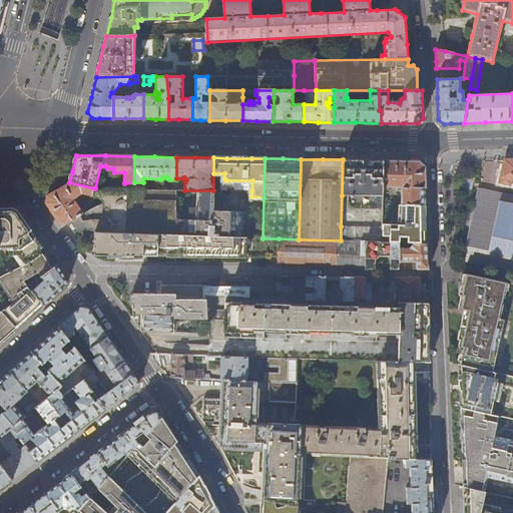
[(365,160),(343,159),(342,195),(383,196),(383,193),(383,187),(383,160),(365,160)]
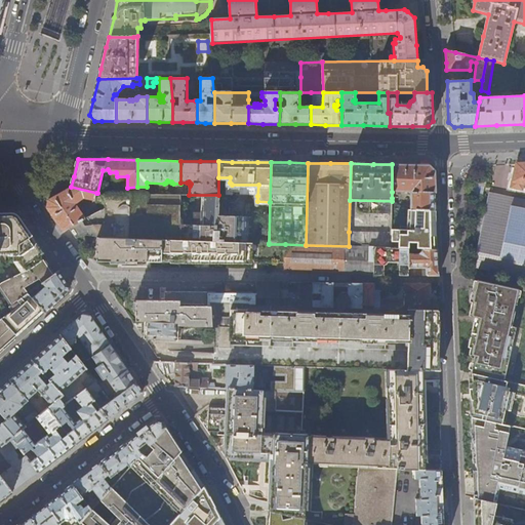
[(524,163),(521,164),(516,164),(511,188),(521,190),(523,184),(524,185),(524,163)]
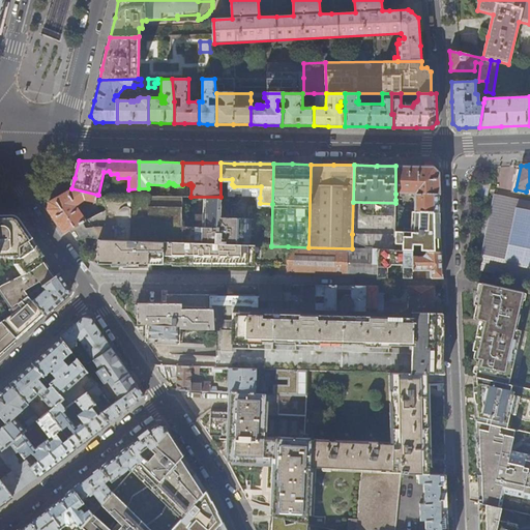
[(395,166),(395,194),(411,194),(411,196),(414,196),(414,212),(440,212),(441,212),(439,172),(434,167),(417,166),(395,166)]
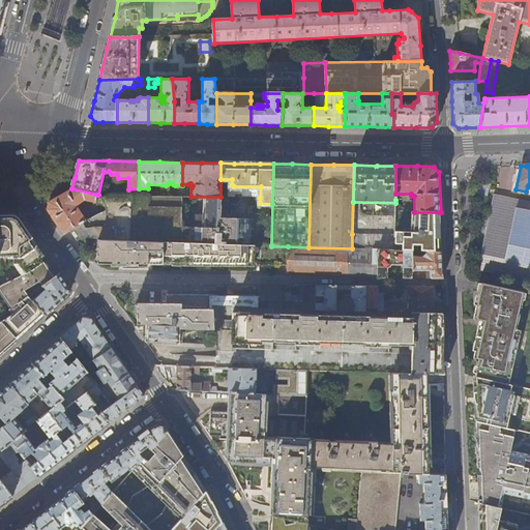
[(477,186),(489,189),(491,182),(479,180),(477,186)]
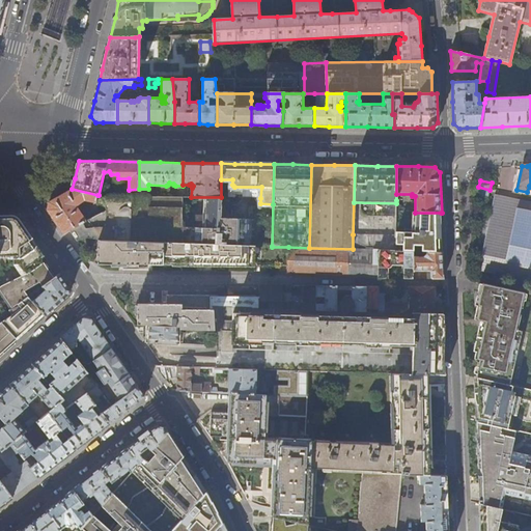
[(96,198),(98,195),(72,189),(72,190),(60,195),(49,202),(48,210),(53,218),(63,233),(70,230),(86,221),(76,206),(85,201),(95,203),(101,213),(106,211),(101,200),(102,199),(96,198)]
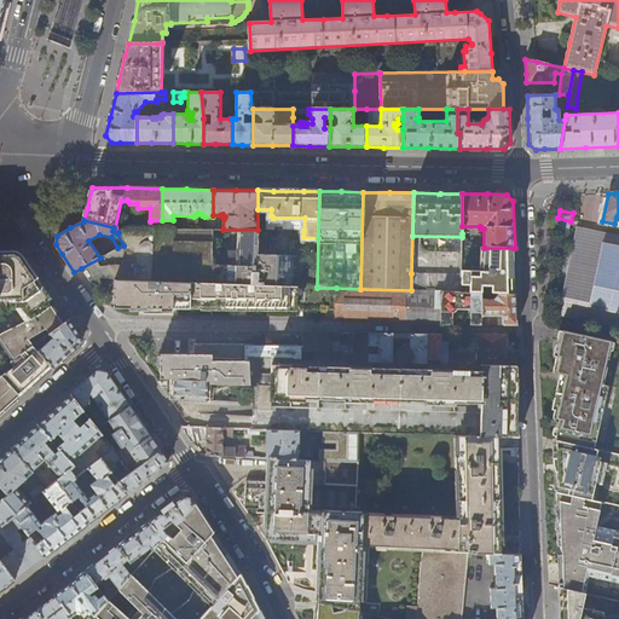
[(213,230),(131,229),(119,230),(119,232),(117,233),(123,246),(117,248),(100,258),(81,268),(85,275),(90,281),(100,278),(115,279),(191,283),(212,284),(213,230)]
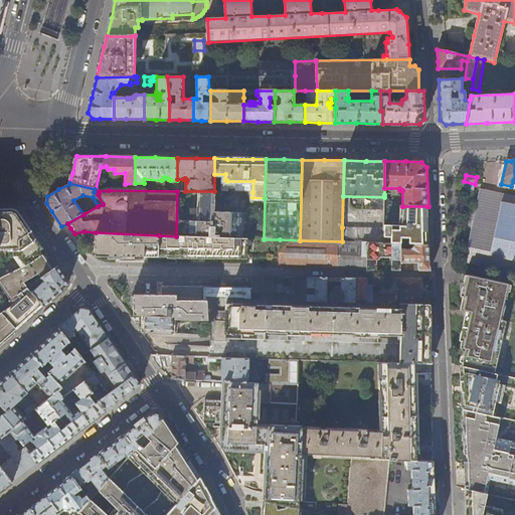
[(514,275),(514,196),(480,190),(469,250),(507,258),(504,273),(514,275)]
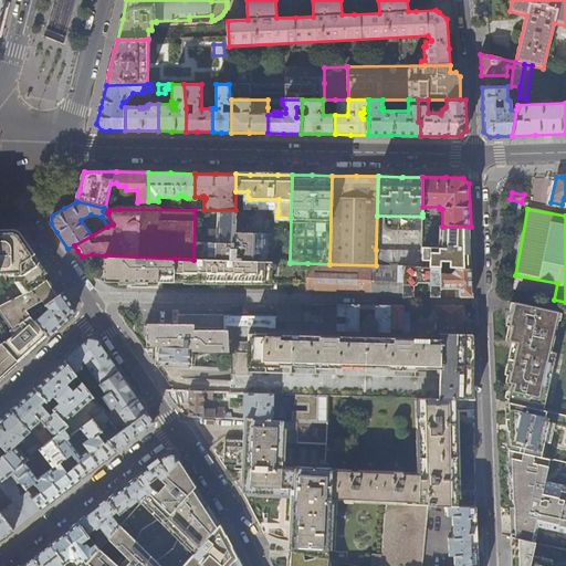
[(268,261),(290,262),(291,218),(278,217),(278,211),(236,211),(236,232),(268,233),(268,261)]
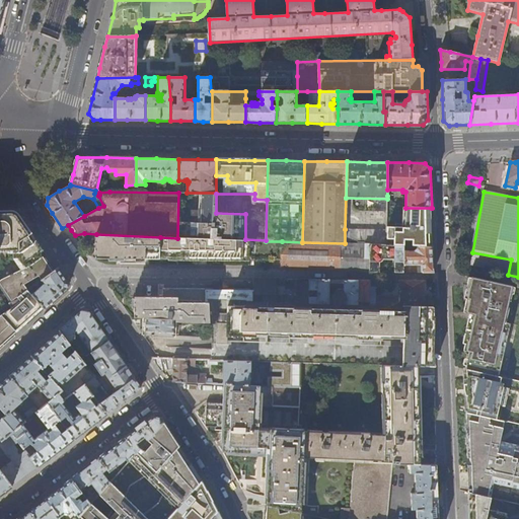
[(405,208),(391,207),(387,207),(386,231),(386,244),(386,245),(403,245),(408,246),(415,246),(432,246),(431,239),(431,234),(400,233),(400,219),(431,220),(431,208),(405,208)]
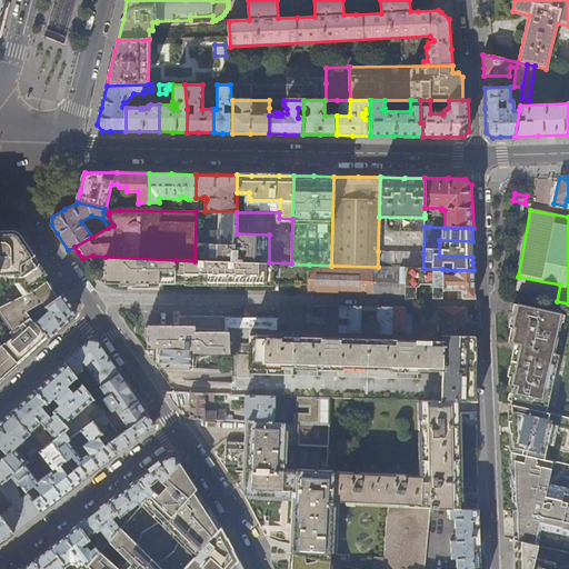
[(41,272),(35,261),(38,259),(31,249),(23,238),(16,233),(5,233),(0,233),(0,242),(3,243),(3,245),(8,245),(9,246),(10,248),(11,257),(12,257),(12,266),(12,267),(10,269),(9,269),(8,270),(0,269),(0,276),(7,276),(8,278),(9,278),(13,278),(13,283),(21,283),(28,293),(32,291),(48,282),(47,281),(48,281),(41,272)]
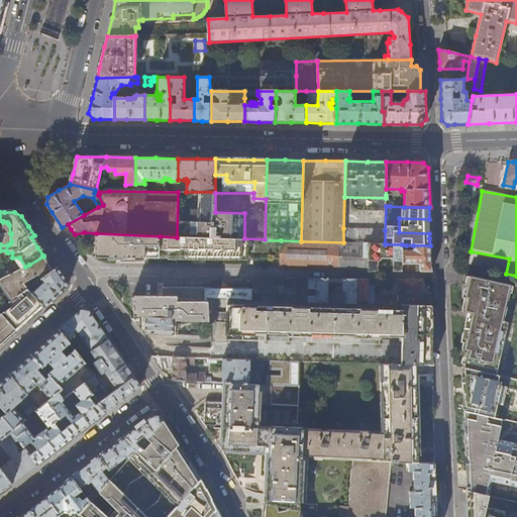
[(385,230),(343,228),(343,242),(369,243),(385,243),(385,230)]
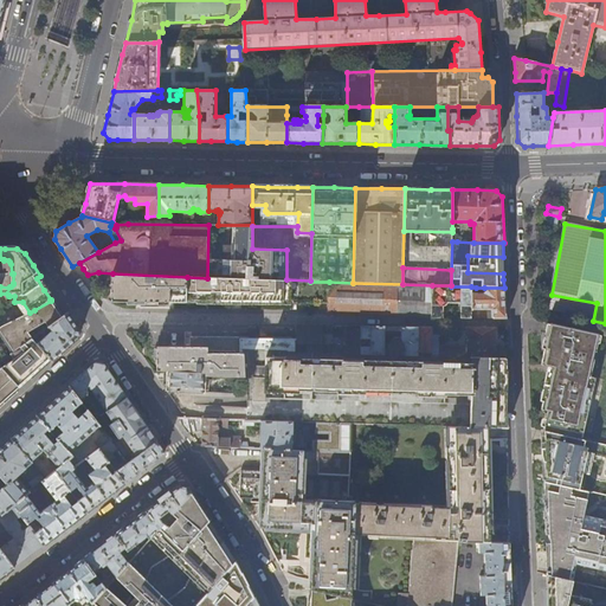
[(186,303),(187,277),(113,274),(113,283),(111,302),(140,302),(186,303)]
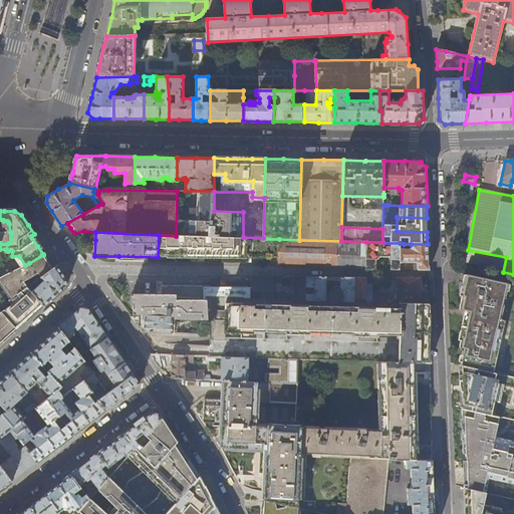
[(278,257),(279,239),(263,239),(263,238),(243,237),(176,236),(159,235),(158,257),(211,257),(278,257)]
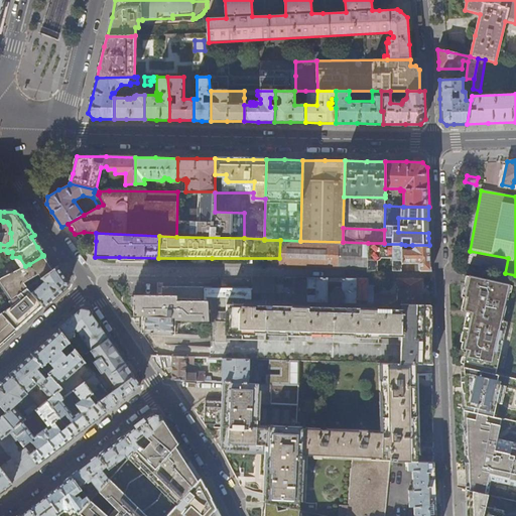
[(343,242),(300,241),(280,240),(279,258),(279,266),(299,267),(339,268),(339,270),(355,270),(367,271),(367,255),(368,255),(368,243),(343,242)]
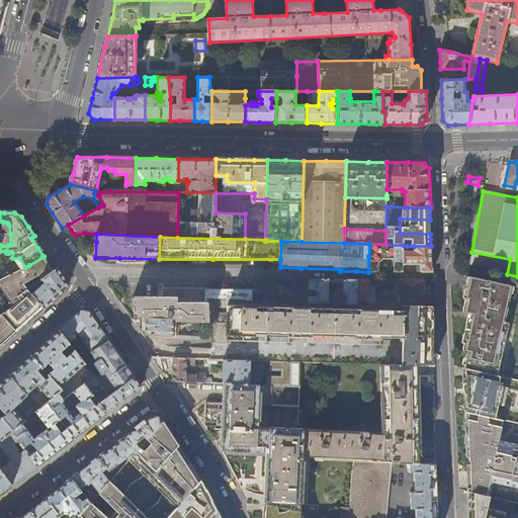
[(385,245),(385,244),(369,244),(369,256),(368,256),(368,272),(379,272),(379,256),(386,256),(394,256),(394,272),(403,272),(403,265),(403,245),(385,245)]
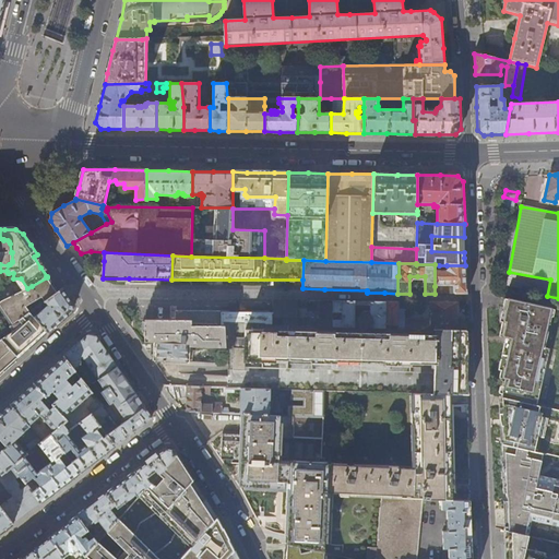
[(439,271),(439,265),(435,264),(435,286),(437,286),(450,286),(450,294),(467,294),(467,283),(466,265),(465,265),(447,265),(447,271),(439,271)]
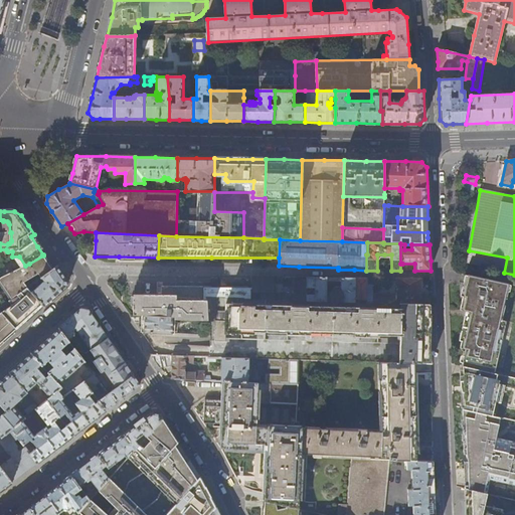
[(24,283),(38,274),(41,278),(52,270),(48,264),(43,255),(29,264),(25,266),(3,277),(1,278),(11,299),(27,288),(24,283)]
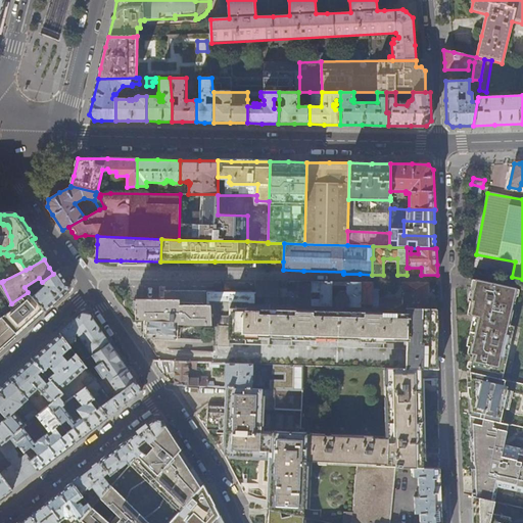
[(59,270),(53,274),(42,282),(45,286),(33,297),(44,311),(45,312),(57,301),(67,291),(68,284),(65,279),(59,270)]
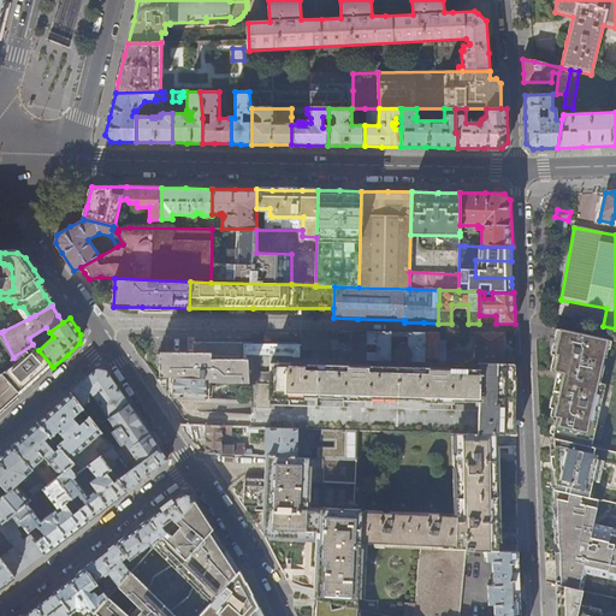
[(610,341),(560,329),(552,361),(550,371),(560,373),(555,391),(550,416),(557,419),(554,438),(592,448),(606,384),(599,383),(610,341)]
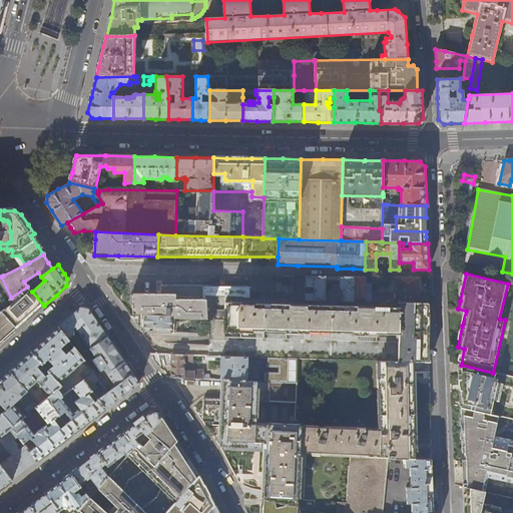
[(250,287),(250,298),(272,299),(272,276),(251,276),(250,287)]
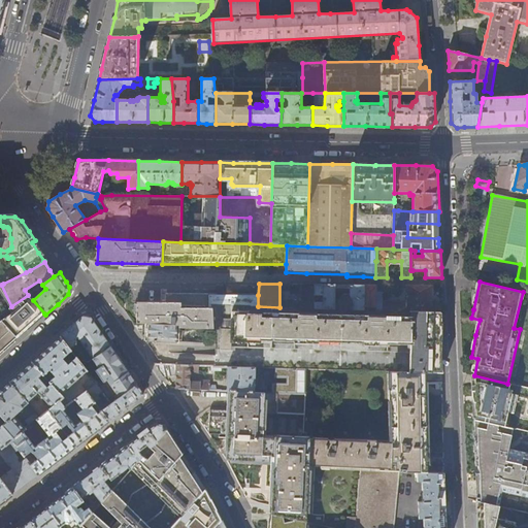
[(315,285),(315,288),(315,296),(323,296),(323,302),(315,302),(315,308),(335,308),(335,292),(350,292),(350,309),(364,309),(364,285),(355,285),(339,285),(326,285),(315,285)]
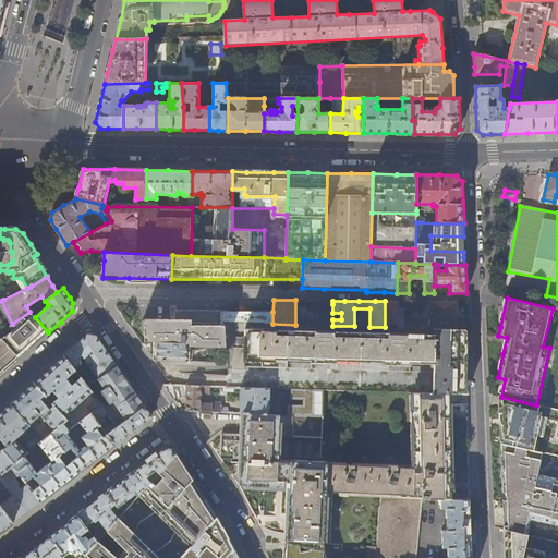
[(405,328),(435,329),(458,329),(458,315),(458,302),(431,301),(431,313),(428,313),(427,314),(427,320),(405,319),(405,322),(405,328)]
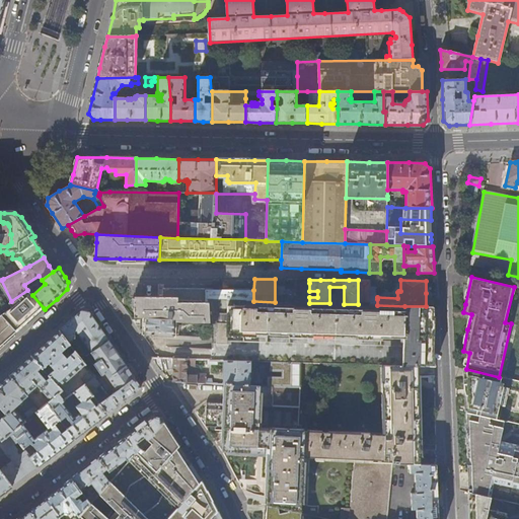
[(309,297),(309,291),(309,283),(298,283),(298,302),(309,303),(309,297)]
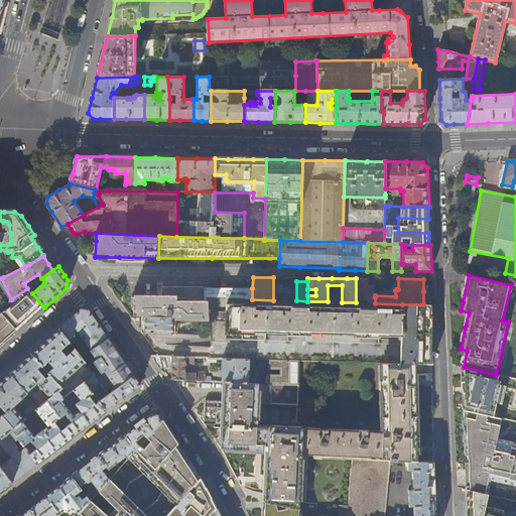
[(30,317),(43,306),(32,293),(27,288),(11,299),(0,307),(0,310),(2,313),(17,330),(30,317)]
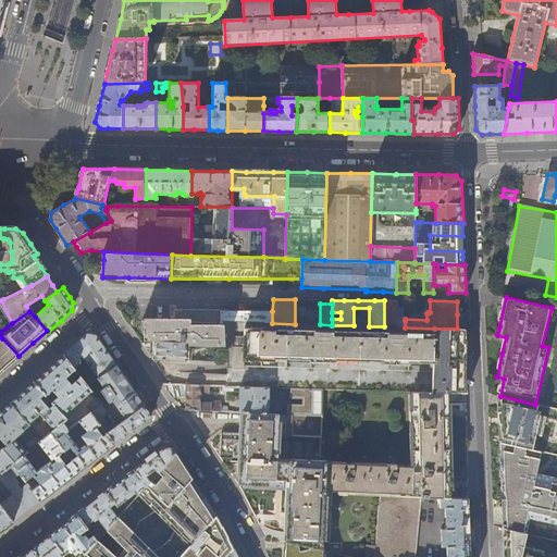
[(224,322),(272,323),(272,311),(261,311),(232,311),(207,311),(180,311),(175,311),(175,319),(153,319),(145,319),(144,341),(153,341),(188,343),(188,346),(219,347),(224,348),(224,322)]
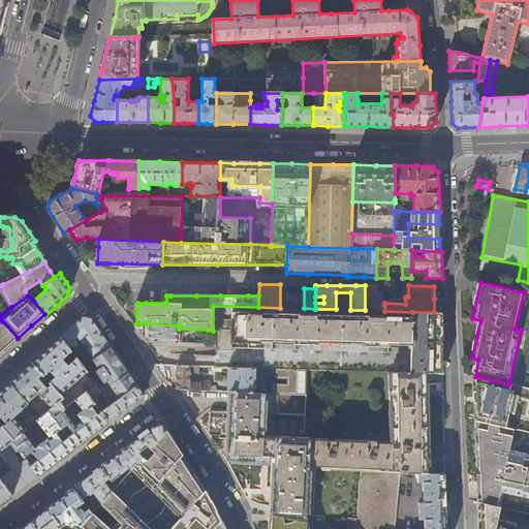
[(441,312),(434,312),(412,312),(412,317),(231,312),(231,320),(221,320),(220,351),(231,351),(231,344),(260,344),(260,339),(294,340),(294,344),(314,345),(314,350),(370,352),(371,346),(389,346),(389,342),(411,343),(410,372),(426,372),(442,373),(442,345),(441,312)]
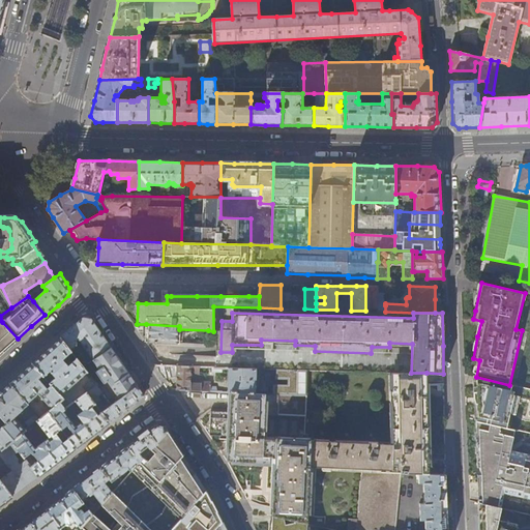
[(102,334),(91,319),(83,318),(75,325),(60,337),(70,351),(77,346),(78,342),(76,340),(79,339),(93,360),(111,348),(102,334)]
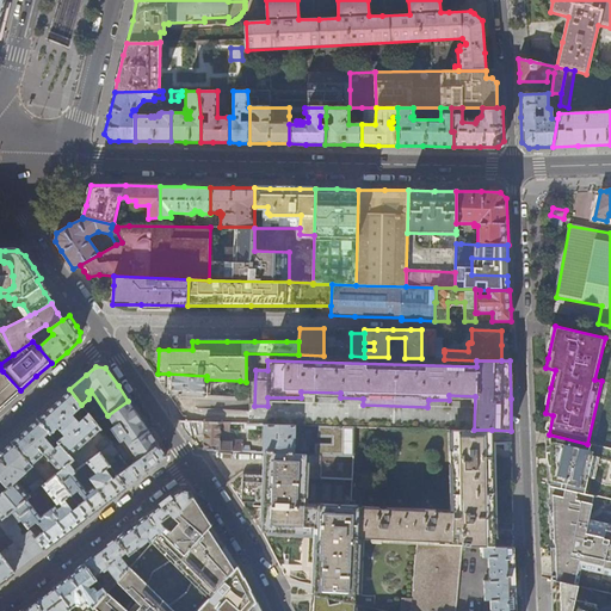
[(0,408),(4,405),(20,390),(2,371),(0,372),(0,408)]
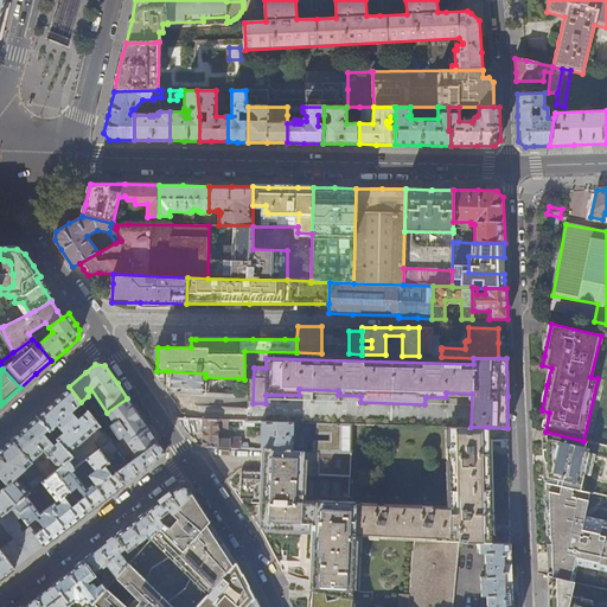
[(204,377),(205,377),(205,374),(167,371),(166,391),(203,394),(204,377)]
